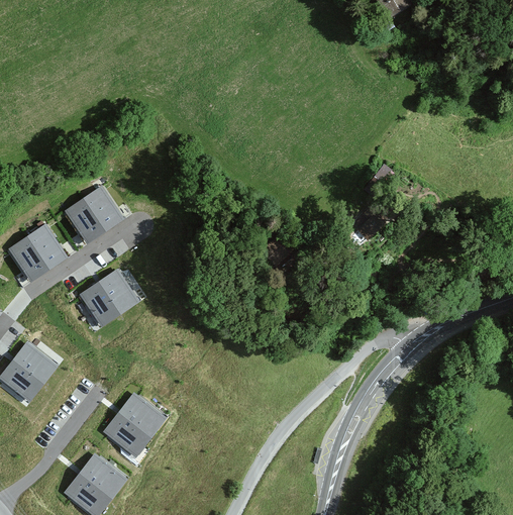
[(384,0),(392,12),(410,0),(384,0)]
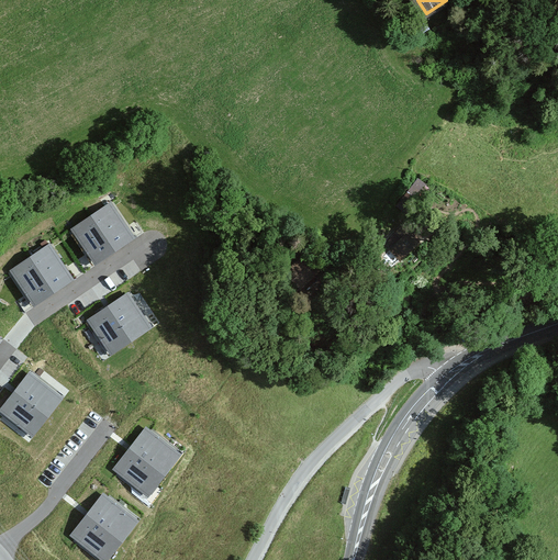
[(424,186),(413,178),(393,203),(403,211),(424,186)]
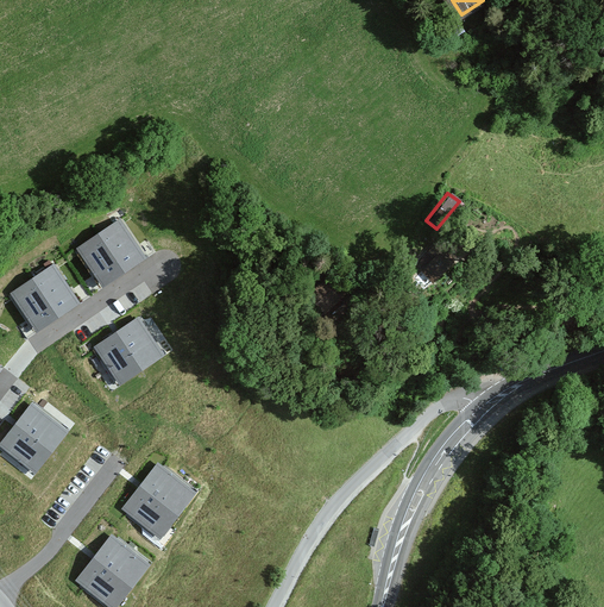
[(138,255),(114,220),(75,248),(99,282),(138,255)]
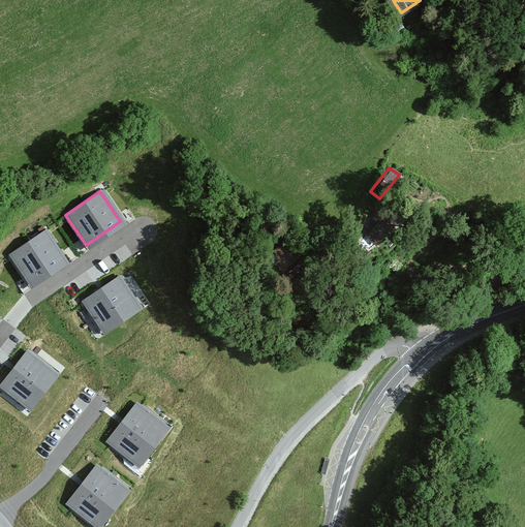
[(64,259),(42,230),(8,254),(29,283),(64,259)]
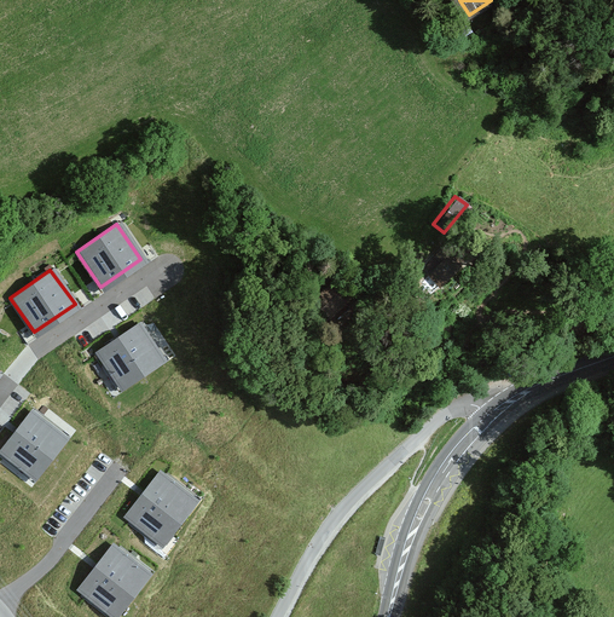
[(161,359),(135,324),(96,352),(120,387),(161,359)]
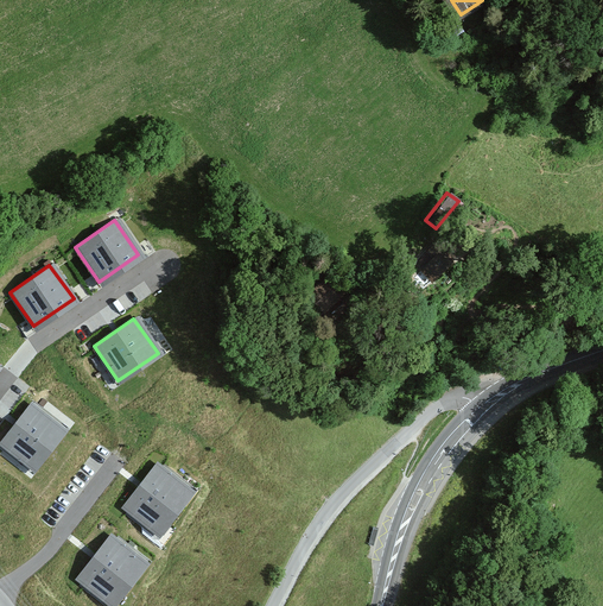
[(61,429),(27,403),(0,437),(0,443),(31,467),(61,429)]
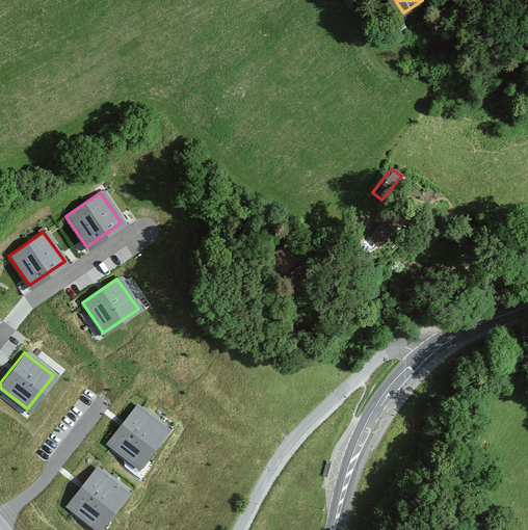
[(162,430),(134,407),(108,441),(136,464),(162,430)]
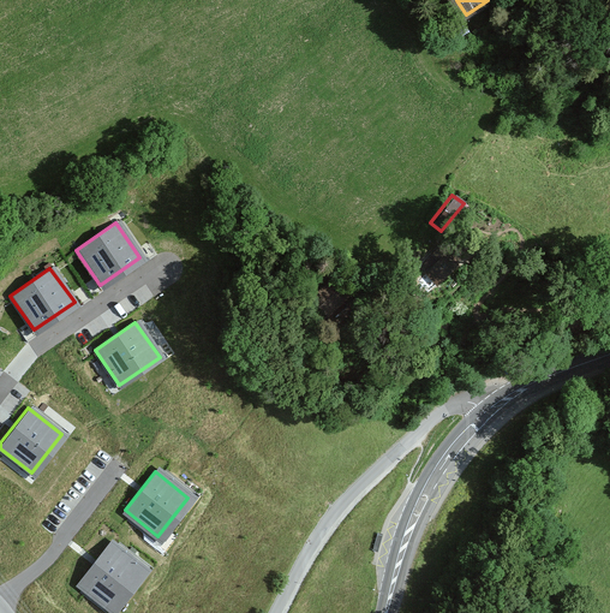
[(143,570),(109,543),(81,582),(113,608),(143,570)]
